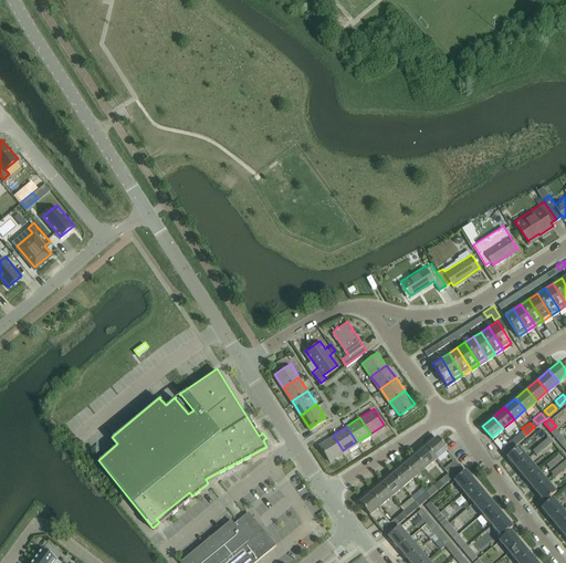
[(515,442),(523,436),(519,431),(511,438),(515,442)]
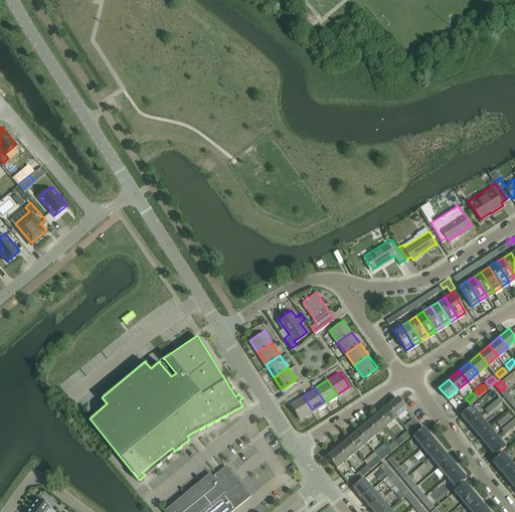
[(512,404),(514,401),(514,398),(511,393),(506,397),(512,404)]
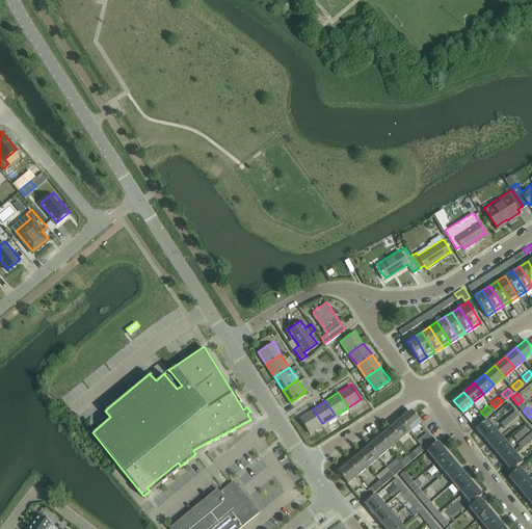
[(520,413),(515,407),(507,415),(511,419),(519,413),(520,413)]
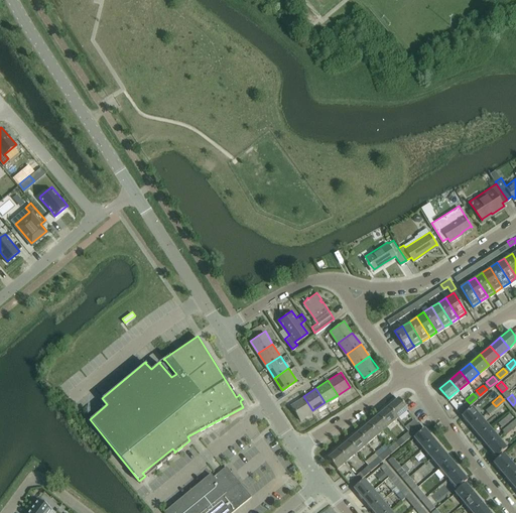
[(300,418),(312,410),(303,396),(290,404),(300,418)]
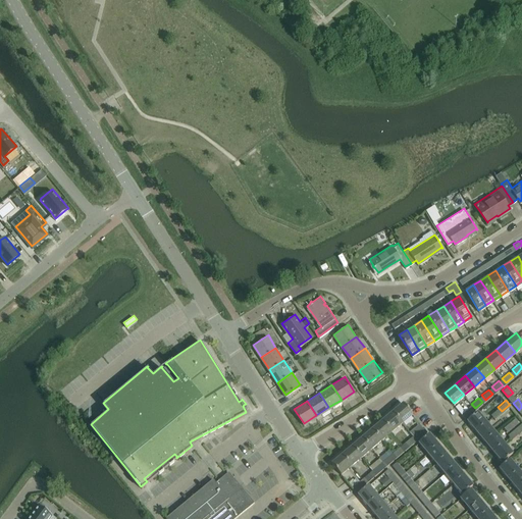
[(402,421),(404,419),(412,412),(403,401),(393,410),(402,421)]
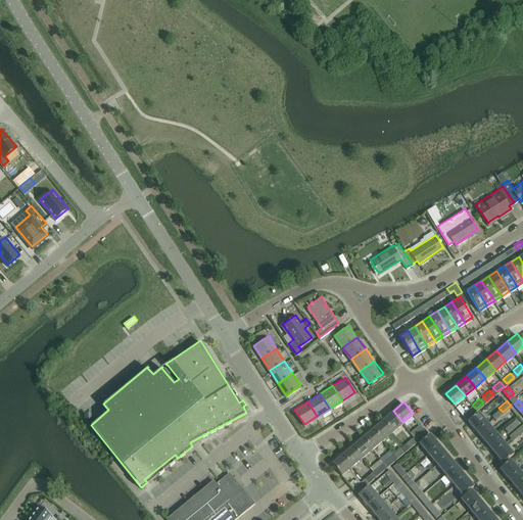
[(469,407),(462,413),(466,418),(473,412),(469,407)]
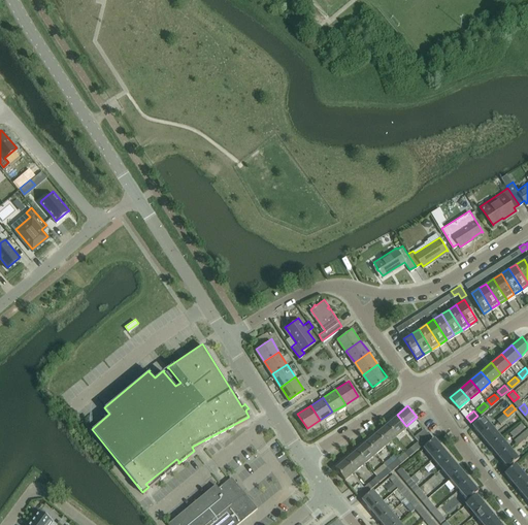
[(503,412),(496,418),(500,422),(507,416),(503,412)]
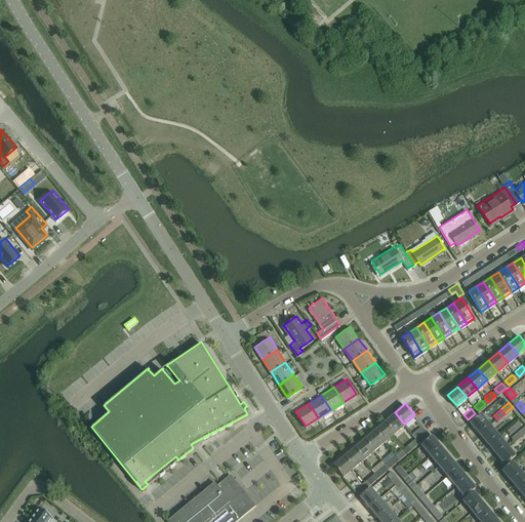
[(394,432),(404,424),(395,412),(385,420),(394,432)]
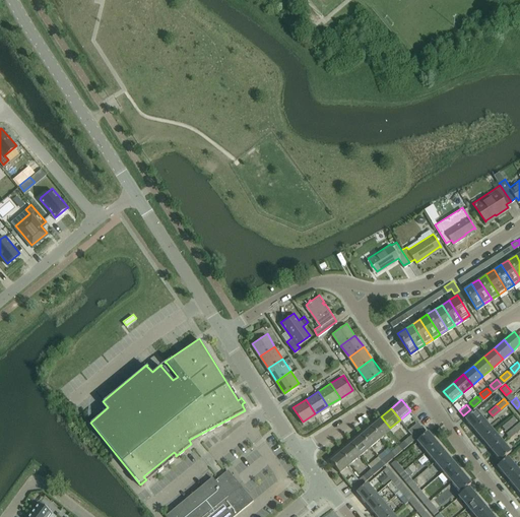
[(473,428),(484,418),(475,408),(465,417),(473,428)]
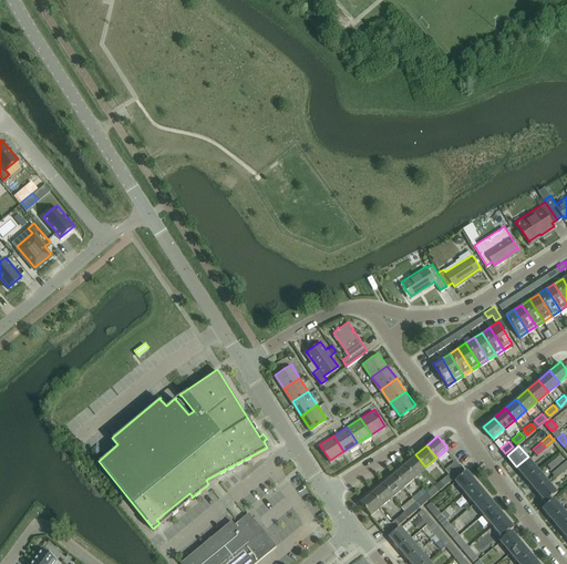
[(552,468),(564,457),(559,452),(547,462),(552,468)]
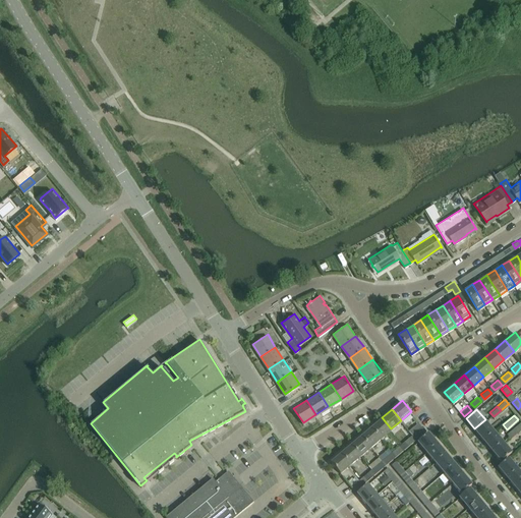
[(381,438),(391,428),(382,417),(371,426),(381,438)]
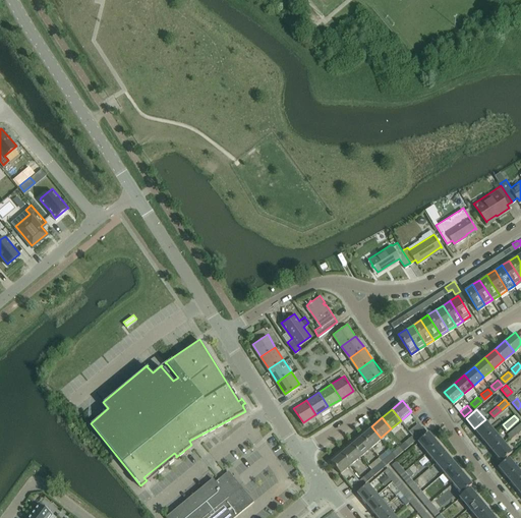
[(483,439),(494,429),(485,419),(474,428),(483,439)]
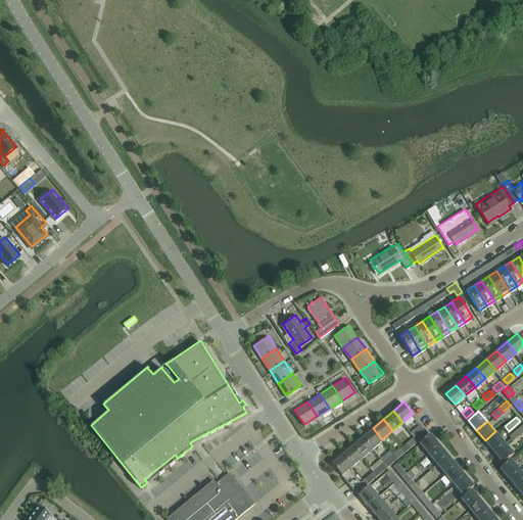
[(418,439),(428,431),(424,426),(417,432),(414,428),(411,431),(418,439)]
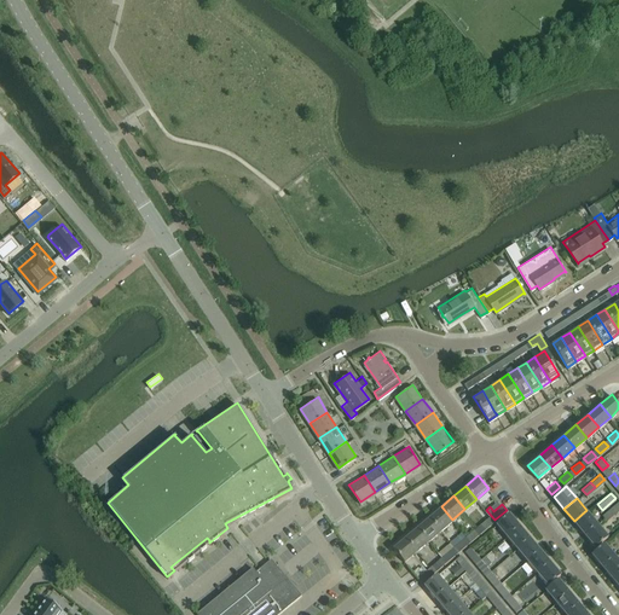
[(611,505),(602,512),(607,518),(615,511),(611,505)]
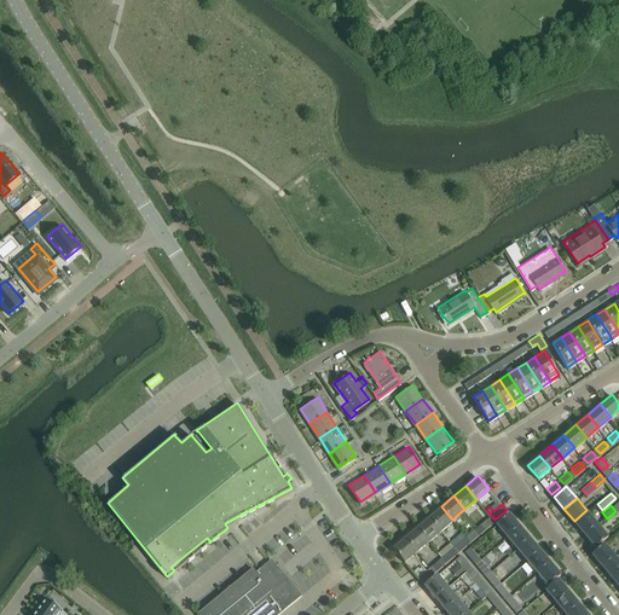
[(440,529),(452,520),(441,506),(429,516),(440,529)]
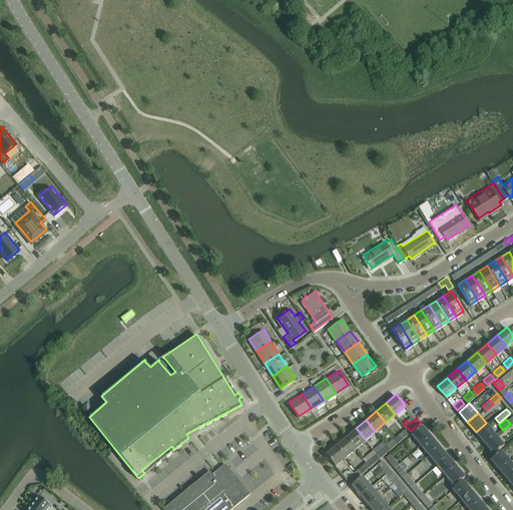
[(484,442),(495,434),(486,423),(476,432),(484,442)]
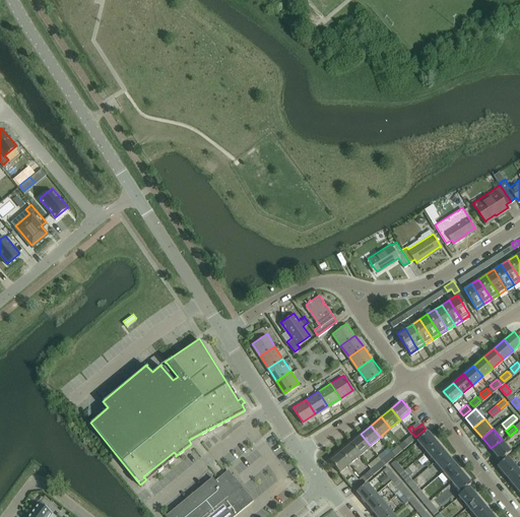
[(426,449),(436,441),(428,431),(419,437),(417,439),(426,449)]
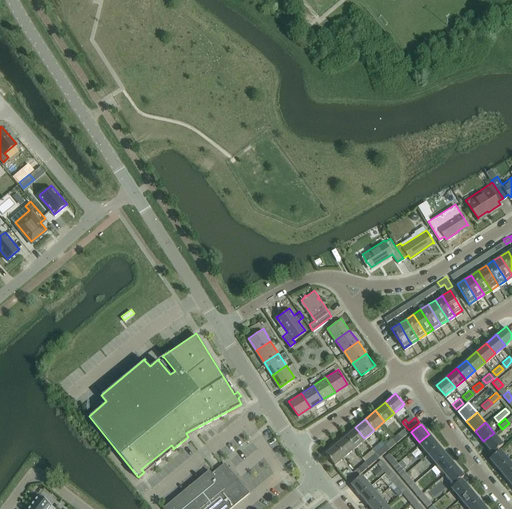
[(354,447),(364,438),(355,427),(345,436),(354,447)]
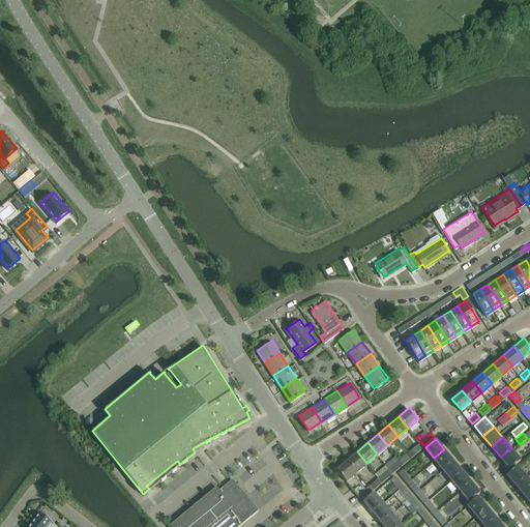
[(420,448),(416,443),(409,449),(413,455),(420,448)]
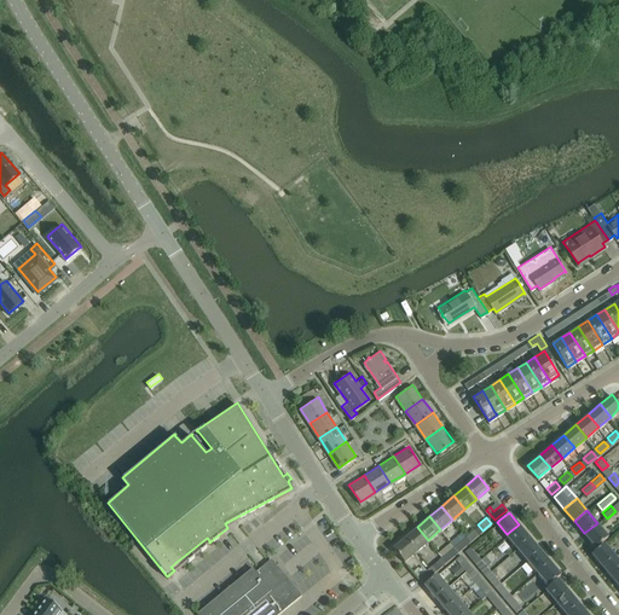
[(595,545),(603,538),(607,534),(597,523),(584,533),(595,545)]
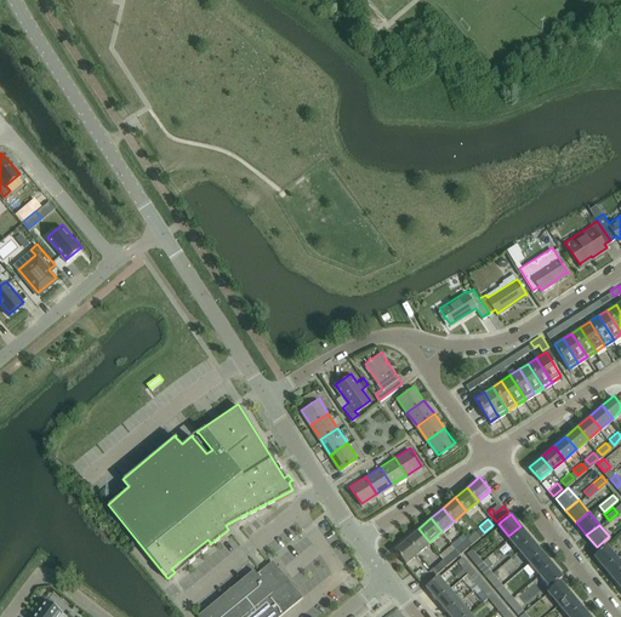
[(519,548),(531,538),(520,526),(508,536),(519,548)]
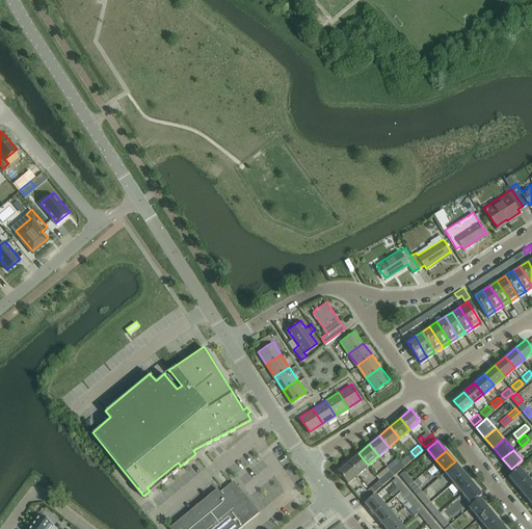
[(357,473),(368,465),(358,453),(348,461),(357,473)]
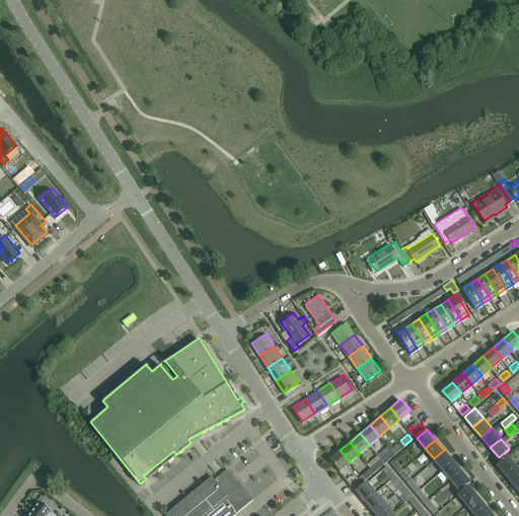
[(397,443),(390,449),(394,453),(401,447),(397,443)]
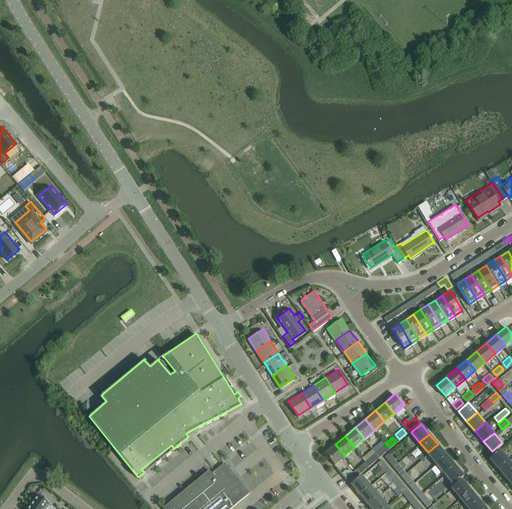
[(373,449),(383,441),(380,438),(371,445),(373,449)]
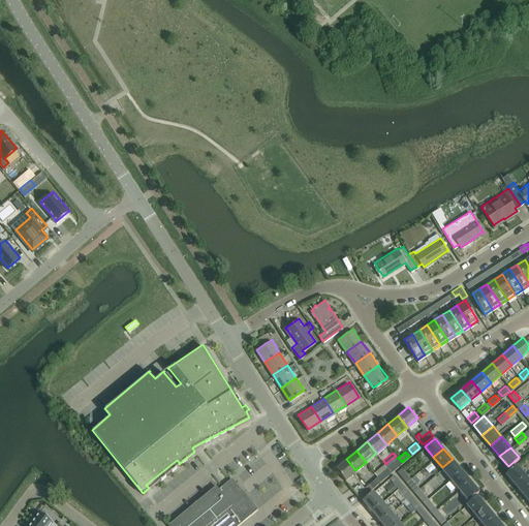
[(345,478),(355,470),(346,459),(336,468),(345,478)]
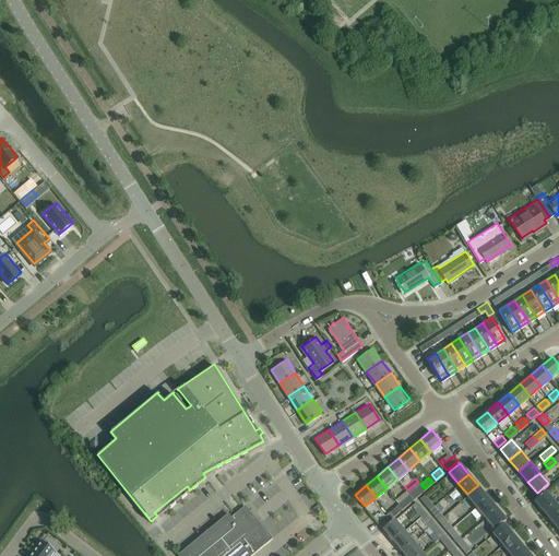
[(476,505),(487,496),(478,485),(467,494),(476,505)]
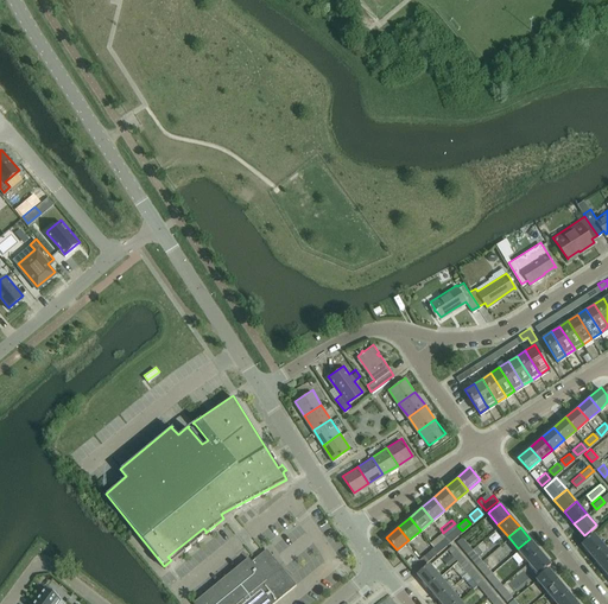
[(445,535),(450,540),(458,534),(454,528),(445,535)]
